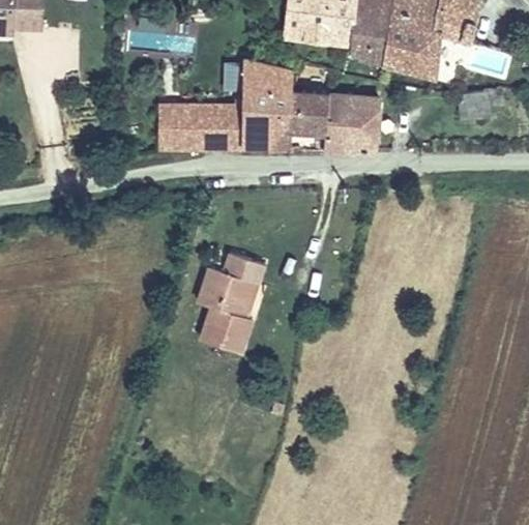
[(0,29),(9,31),(9,28),(38,30),(39,0),(0,0),(0,29)]
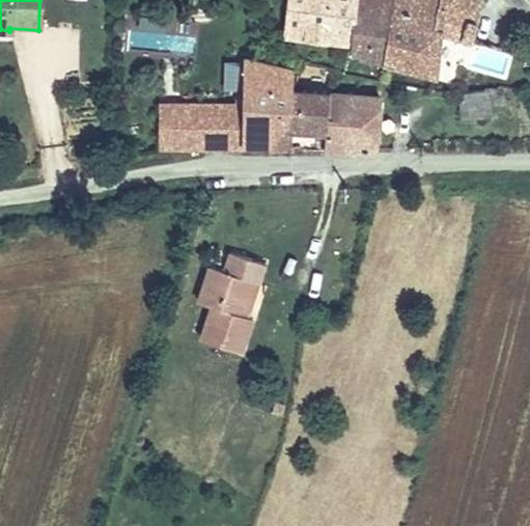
[(349,34),(357,0),(288,0),(283,31),(329,35),(330,31),(349,34)]
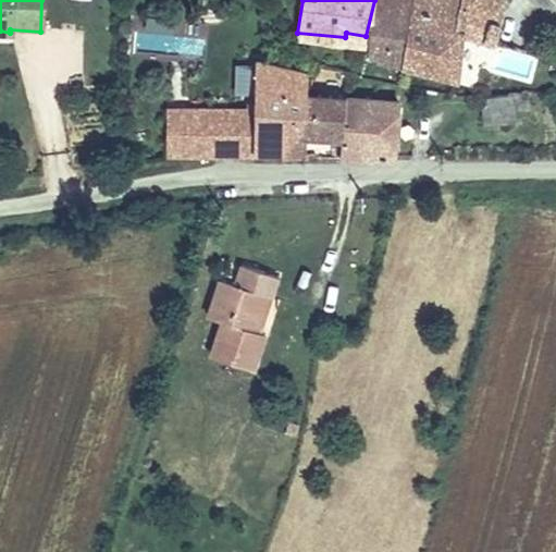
[(374,0),(366,36),(365,43),(375,45),(374,52),(402,59),(412,0),(374,0)]
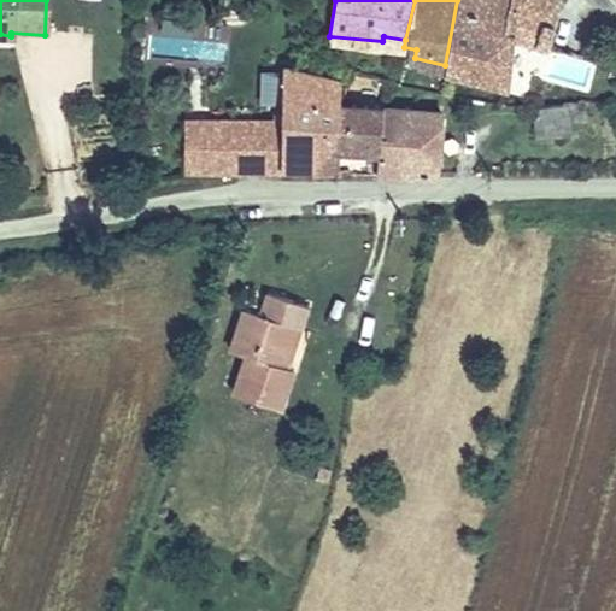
[(457,0),(445,65),(499,81),(511,30),(549,39),(556,17),(558,0),(457,0)]
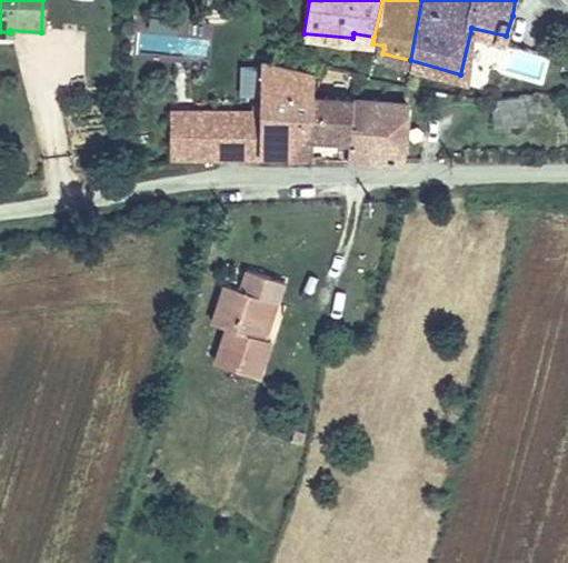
[(309,93),(314,76),(262,57),(259,111),(259,158),(281,157),(285,127),(300,128),(305,111),(309,93)]
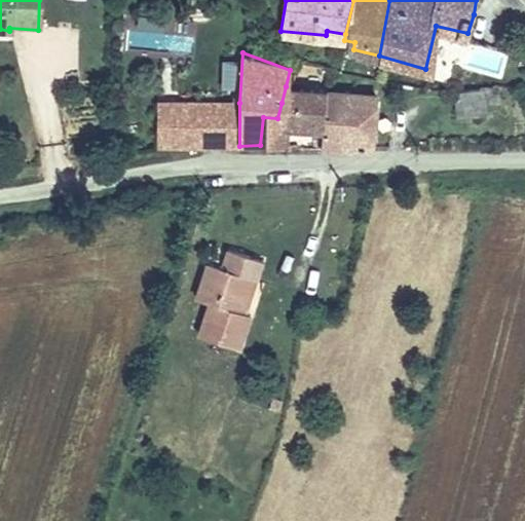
[(493,80),(452,82),(453,99),(481,97),(480,86),(493,85),(493,80)]
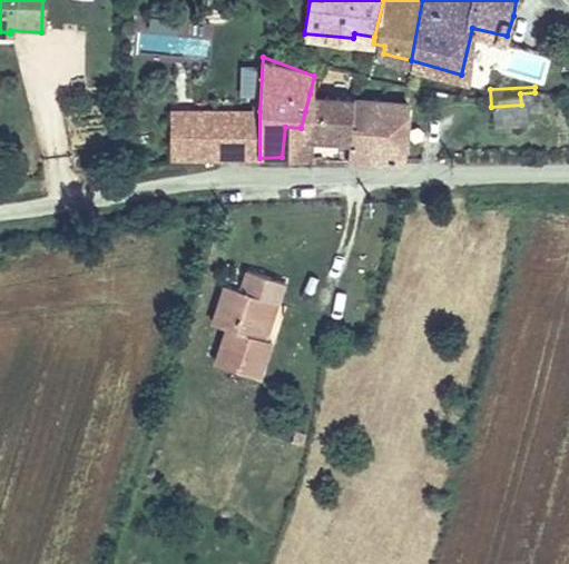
[(352,97),(310,94),(305,111),(320,114),(317,130),(331,131),(346,132),(352,97)]
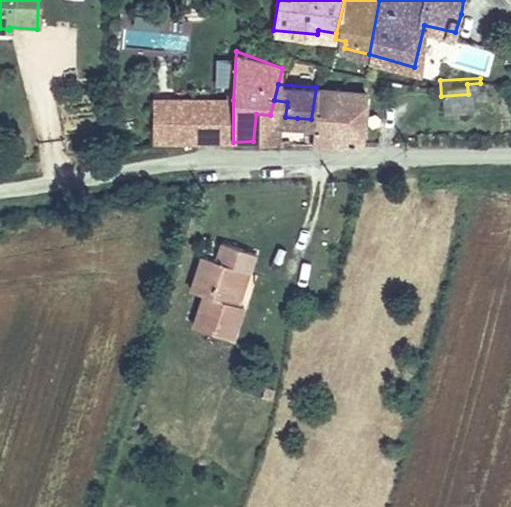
[(363,92),(316,87),(311,119),(308,140),(357,139),(358,139),(363,92)]
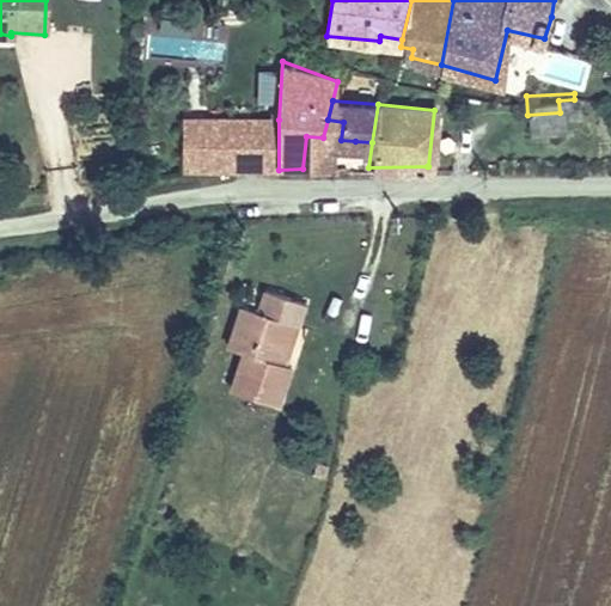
[(566,132),(581,130),(580,106),(564,108),(566,132)]
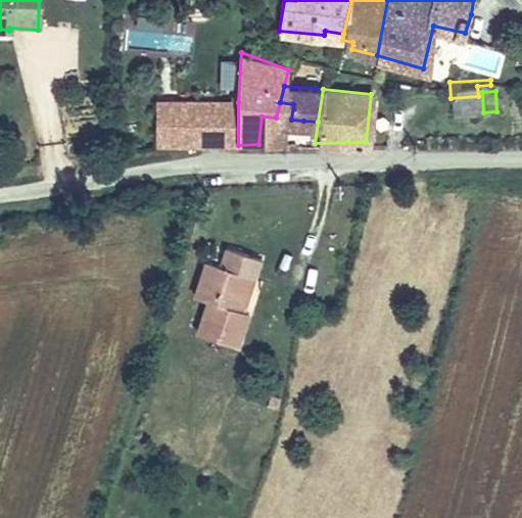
[(238,145),(238,102),(157,102),(157,153),(238,153),(238,145)]
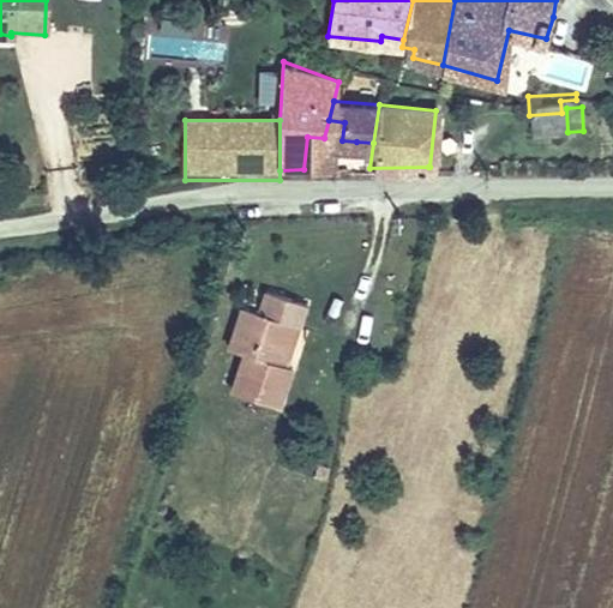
[(344,122),(329,120),(324,138),(330,139),(342,140),(344,122)]
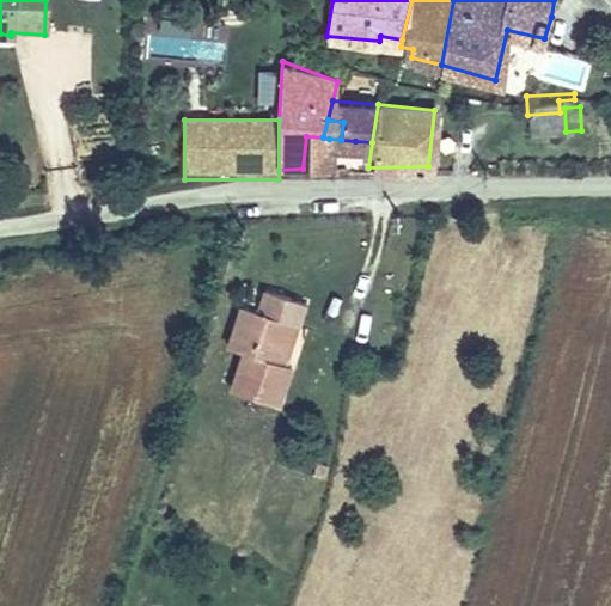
[(306,136),(303,169),(323,169),(329,139),(323,138),(306,136)]
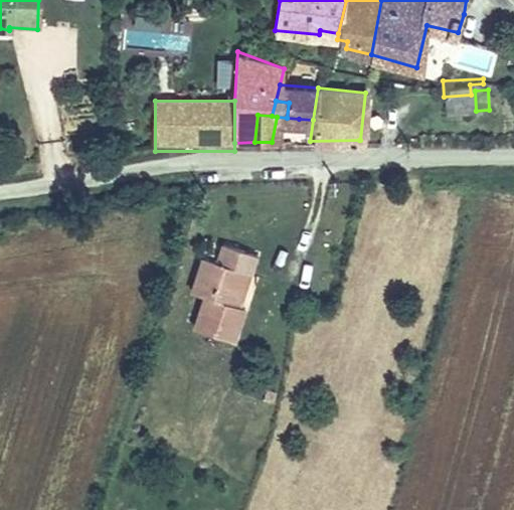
[(196,334),(237,346),(247,312),(240,308),(257,253),(222,247),(215,273),(202,270),(193,300),(207,304),(196,334)]
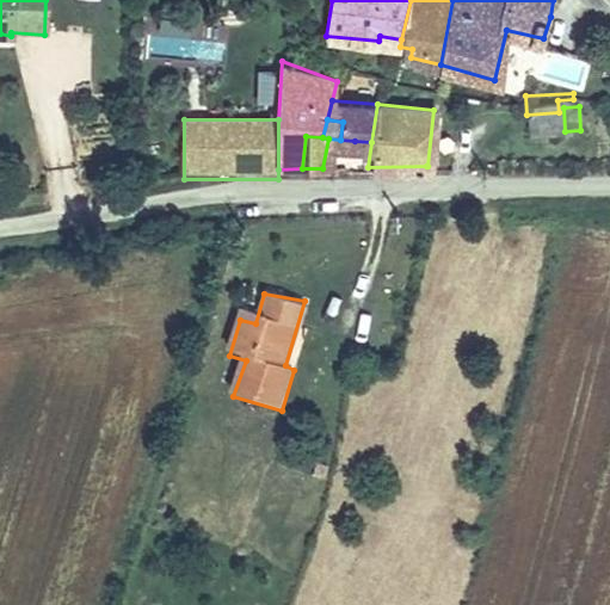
All buildings are outlined.
